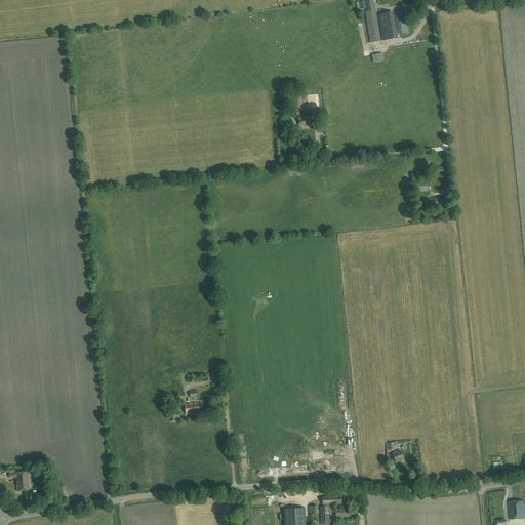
[(370,42),(380,41),(375,4),(373,5),(372,0),(364,0),(367,11),(365,11),(370,42)]
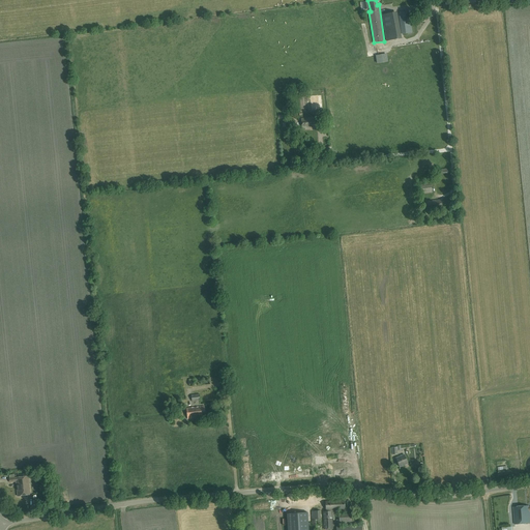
[(401,34),(412,32),(411,24),(408,25),(407,12),(399,13),(400,26),(401,34)]
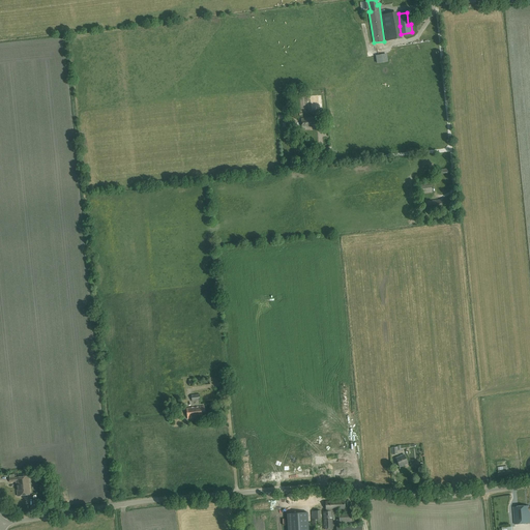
[(386,41),(399,39),(396,28),(384,30),(386,41)]
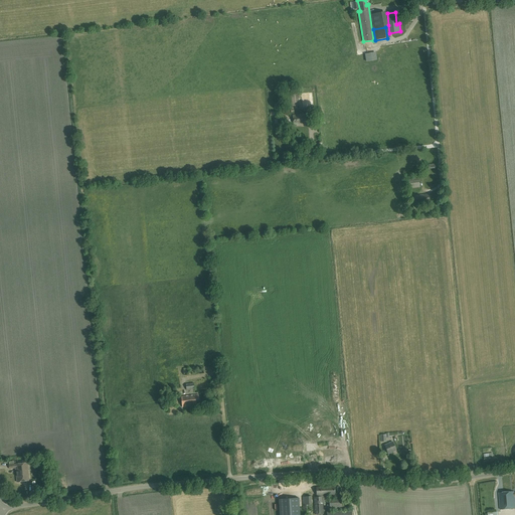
[(303,107),(313,106),(312,93),(302,94),(303,107)]
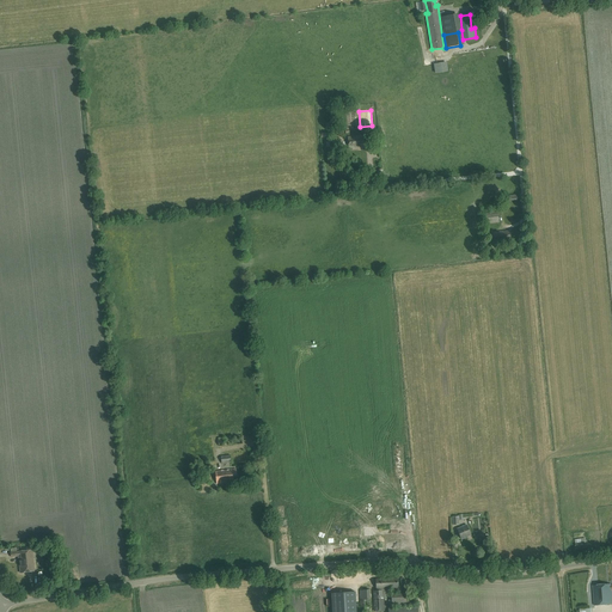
[(365,136),(348,138),(349,150),(357,148),(357,147),(366,146),(365,136)]
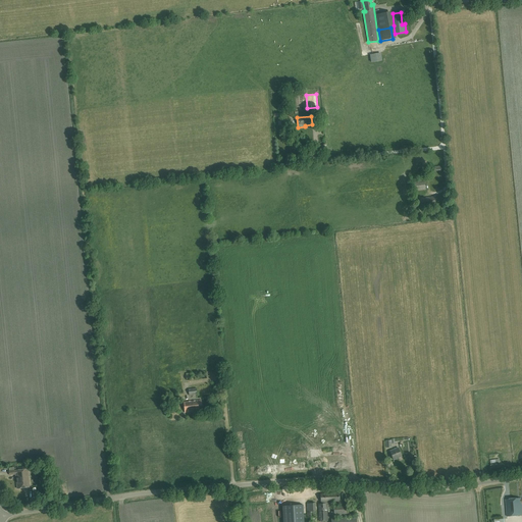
[(425,190),(424,181),(414,183),(415,192),(425,190)]
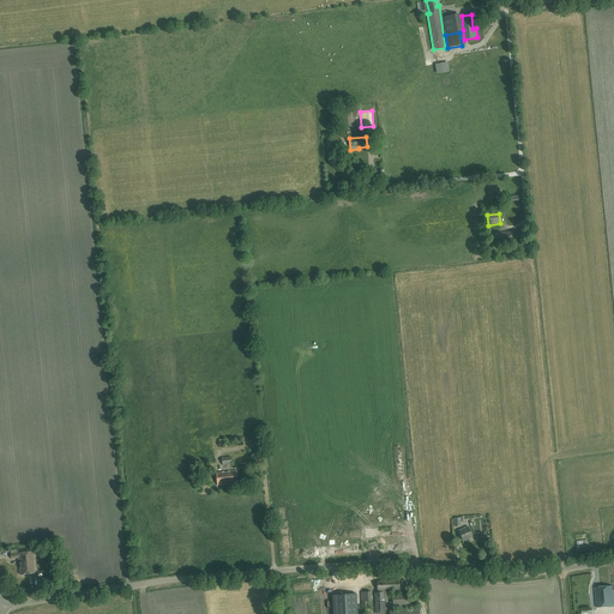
[(507,241),(511,240),(511,233),(494,234),(494,244),(504,242),(507,241)]
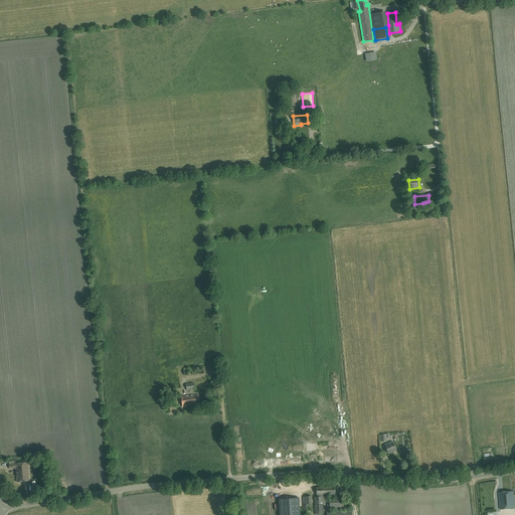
[(182,407),(199,405),(198,394),(181,396),(182,407)]
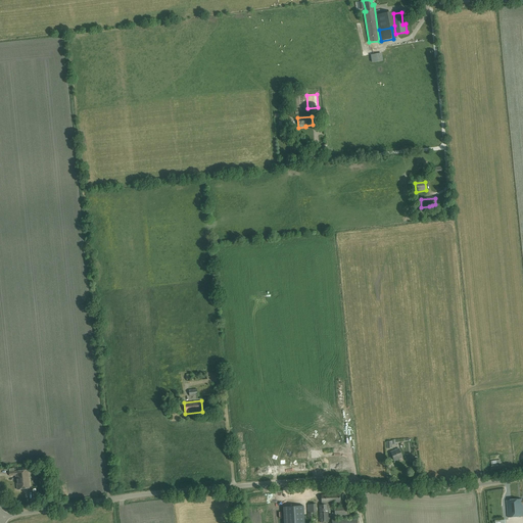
[(394,461),(402,458),(398,448),(391,452),(394,461)]
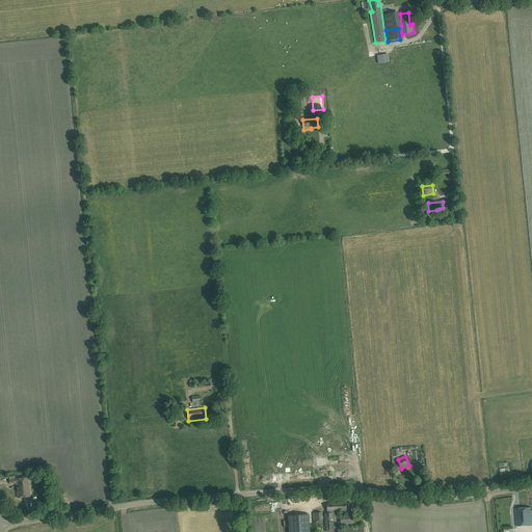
[(18,498),(30,497),(28,478),(9,480),(9,484),(16,483),(18,498)]
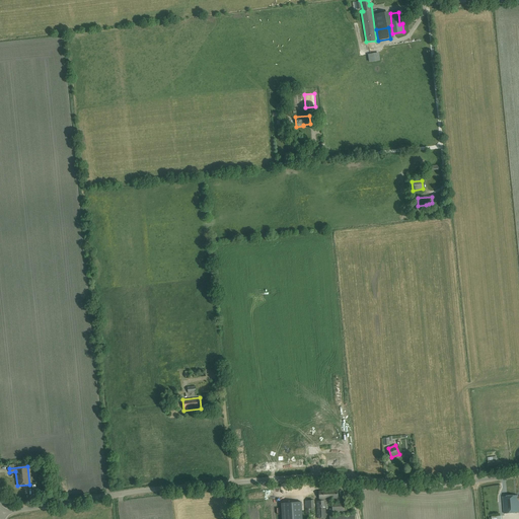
[(337,491),(330,491),(318,492),(319,501),(316,501),(317,518),(325,518),(324,507),(327,507),(326,499),(330,498),(330,499),(338,499),(337,491)]
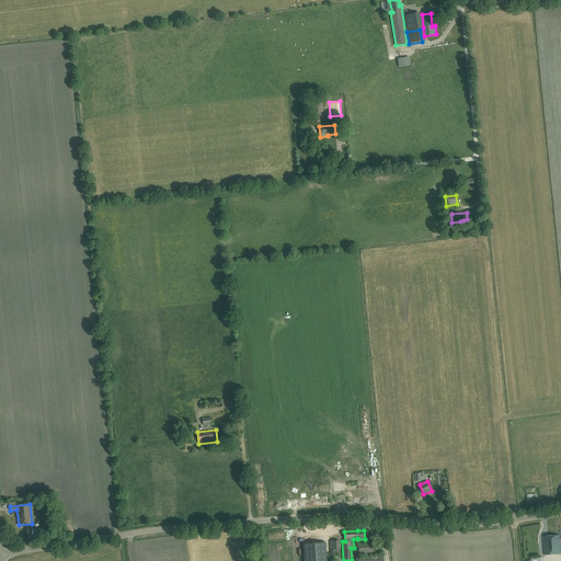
[(560,536),(560,537),(560,536),(544,537),(545,556),(560,553),(560,548),(560,540),(560,536)]
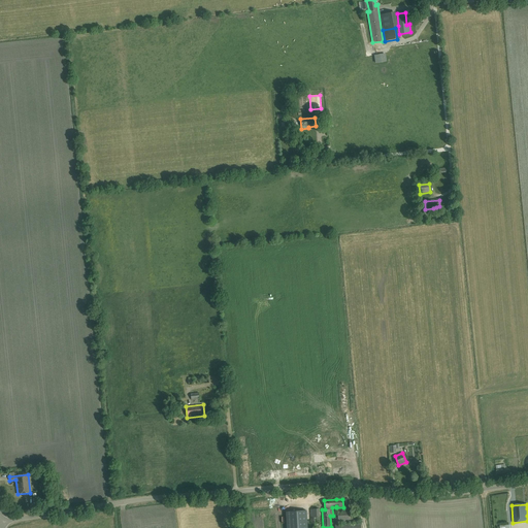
[(309,527),(319,527),(319,523),(319,509),(309,509),(309,527)]
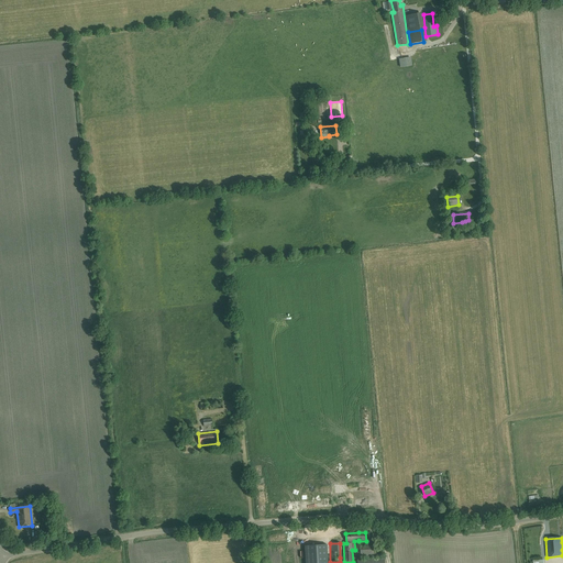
[(328,562),(327,544),(305,545),(305,562),(328,562)]
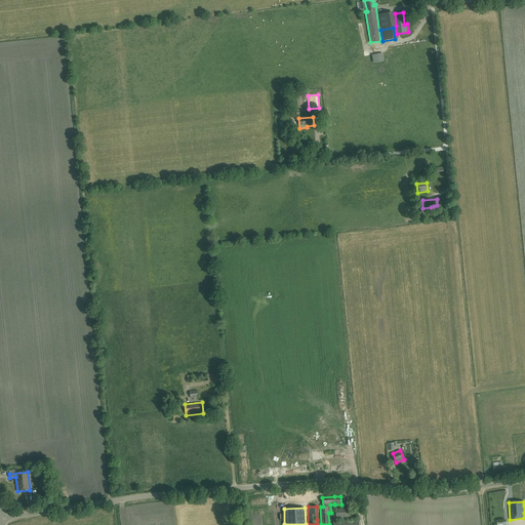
[(350,518),(356,518),(356,509),(350,509),(335,510),(335,515),(333,515),(333,519),(335,519),(336,520),(350,520),(350,518)]
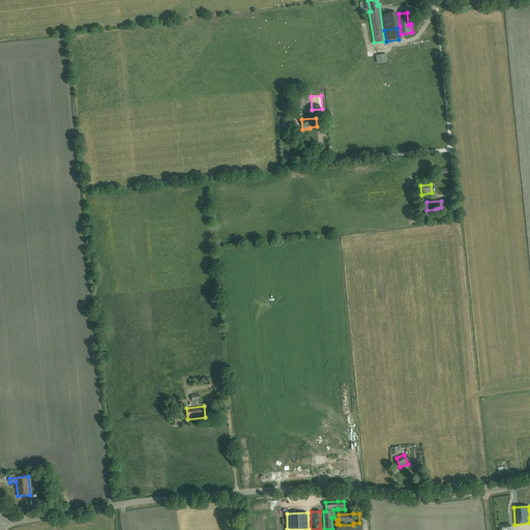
All buildings are outlined.
